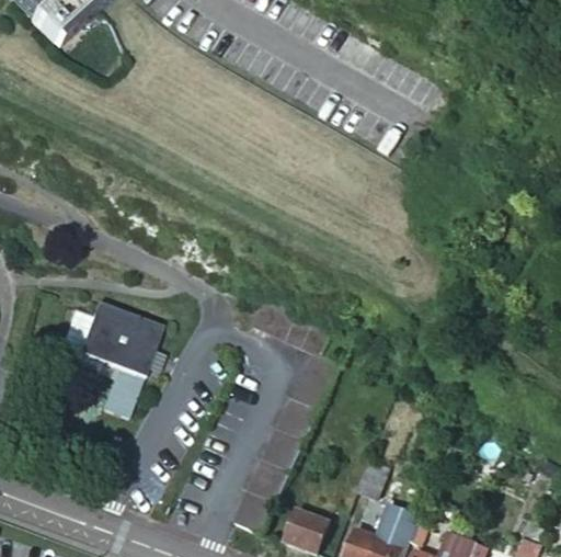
[(22,0),(36,14),(31,19),(58,46),(106,0),(22,0)]
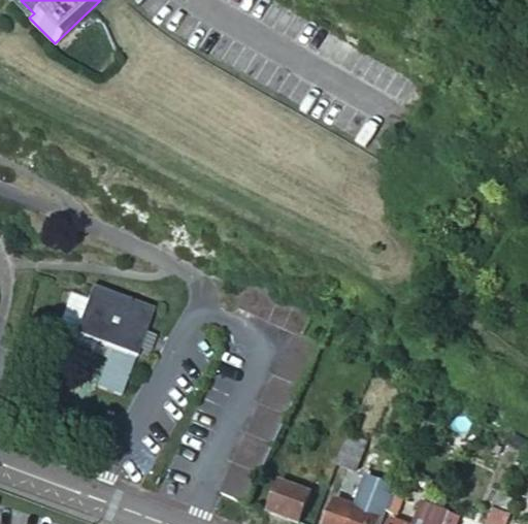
[(248,502),(321,341),(301,332),(314,304),(249,273),(236,300),(294,328),(221,490),(248,502)]
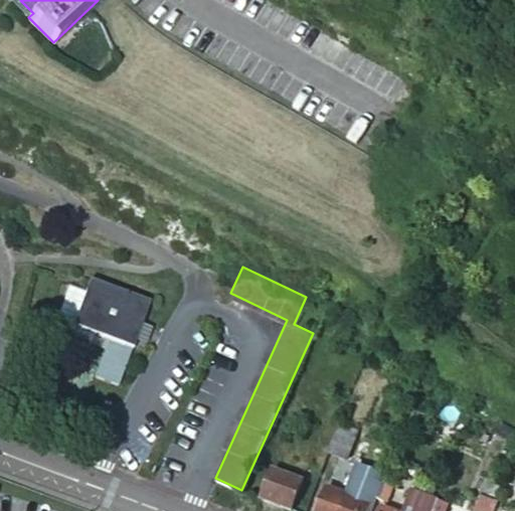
[(90,347),(95,330),(110,336),(96,372),(120,381),(136,337),(142,321),(151,298),(91,275),(87,285),(70,279),(50,332),(90,347)]
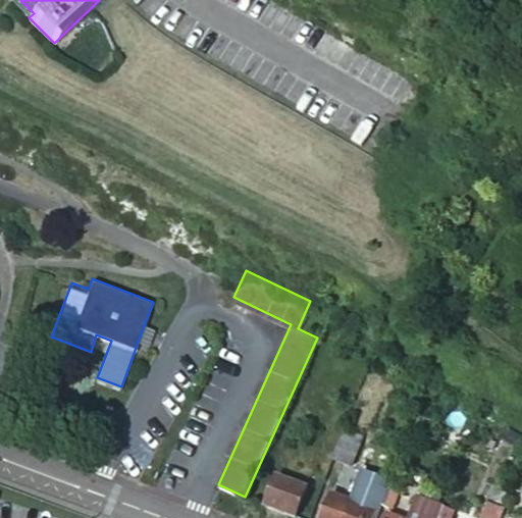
[(34,314),(27,311),(22,321),(31,324),(34,314)]
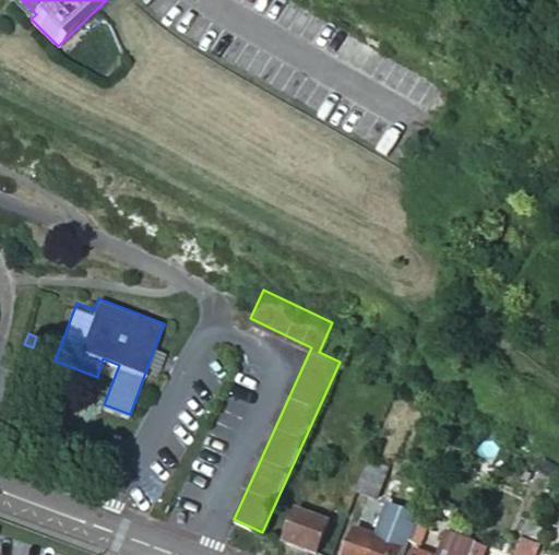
[(164,352),(154,349),(147,366),(157,369),(164,352)]
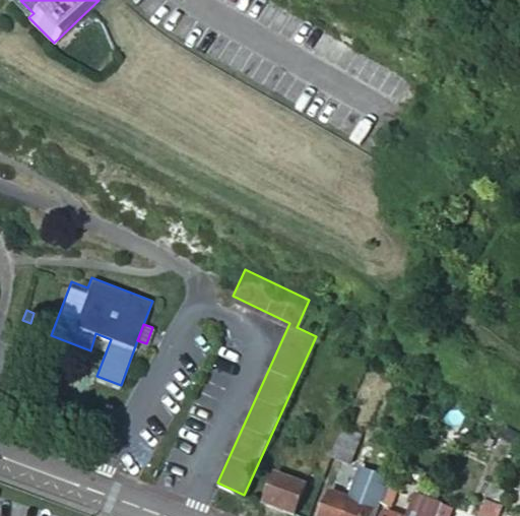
[(342,424),(331,453),(349,460),(361,430),(342,424)]
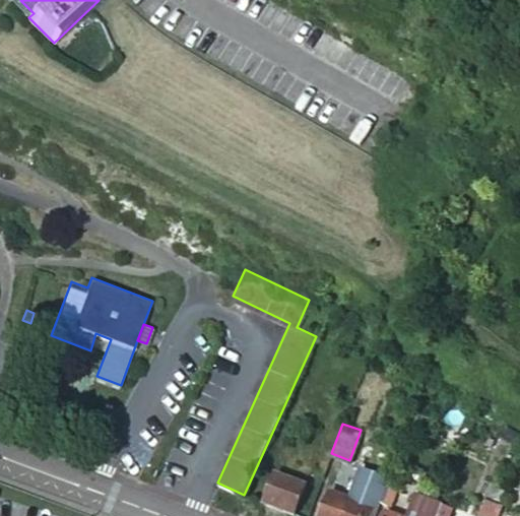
[(519,444),(519,430),(504,424),(499,435),(519,444)]
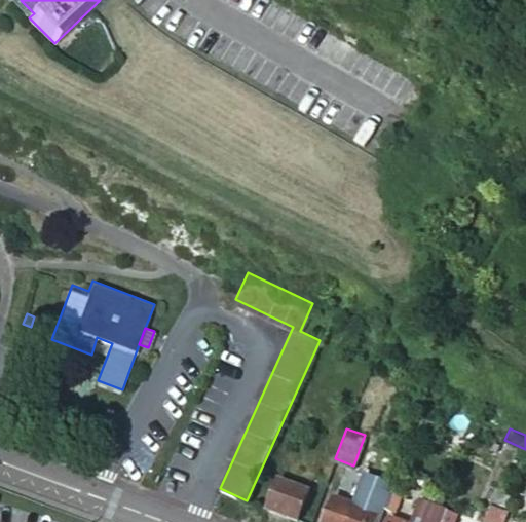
[(322,521),(377,521),(383,506),(389,489),(392,479),(365,469),(353,501),(333,494),(322,521)]
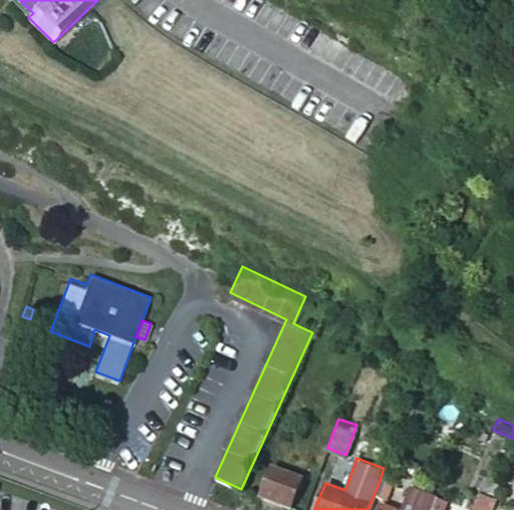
[(272,465),(260,496),(291,507),(302,476),(272,465)]
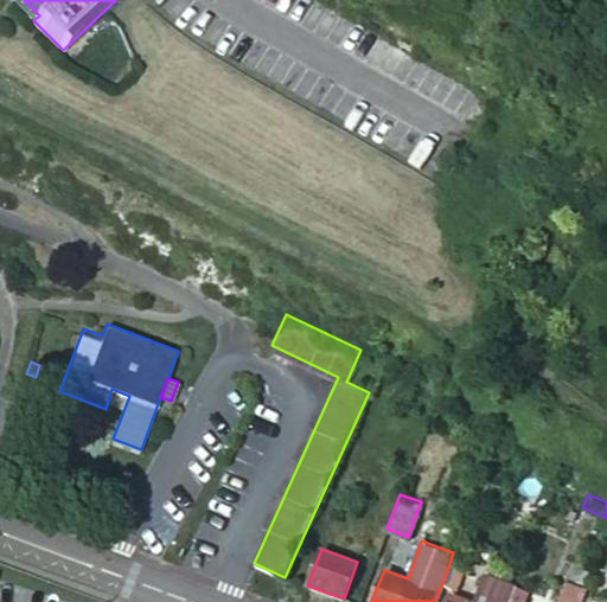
[(567,601),(580,601),(594,565),(573,558),(558,599),(567,601)]
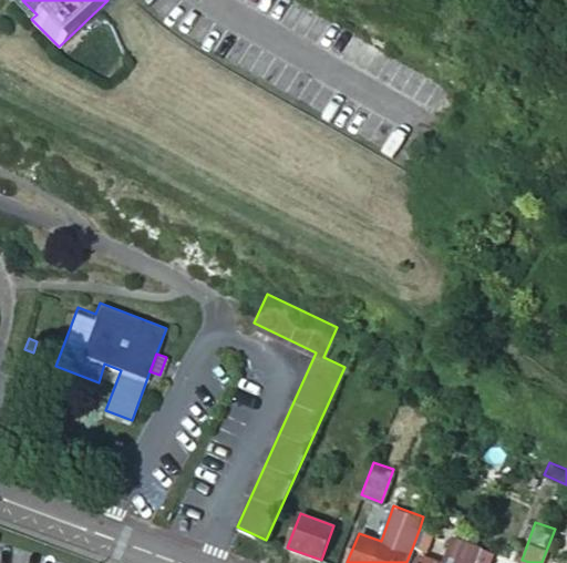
[(420,528),(413,545),(419,546),(425,530),(420,528)]
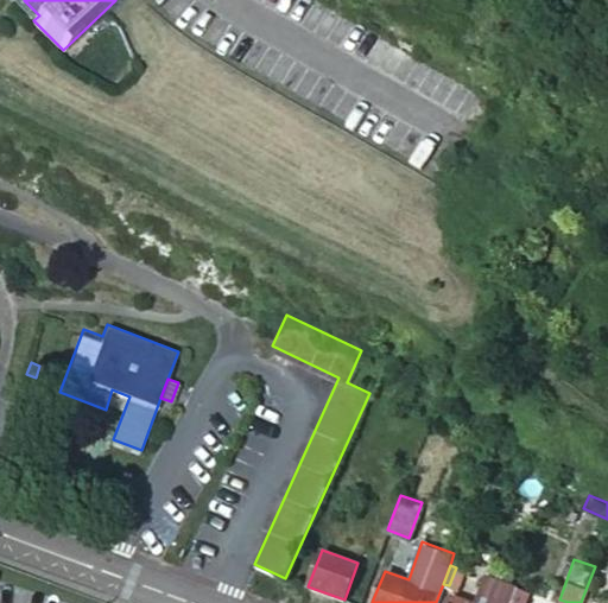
[(456,567),(449,585),(464,591),(470,572),(456,567)]
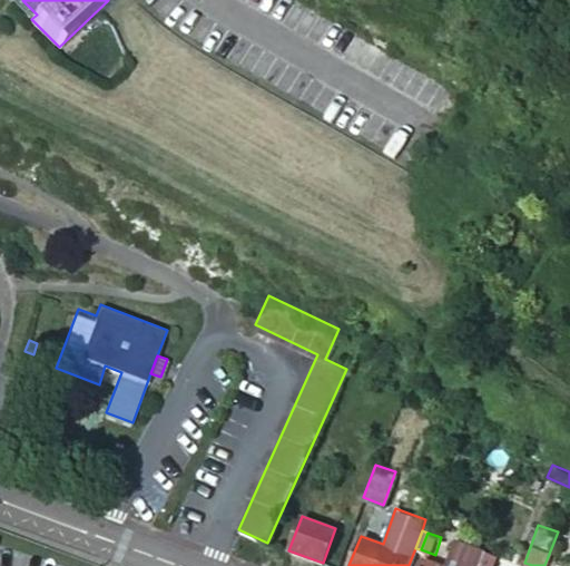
[(419,565),(477,565),(482,553),(483,549),(454,538),(444,565),(442,565),(422,558),(419,565)]
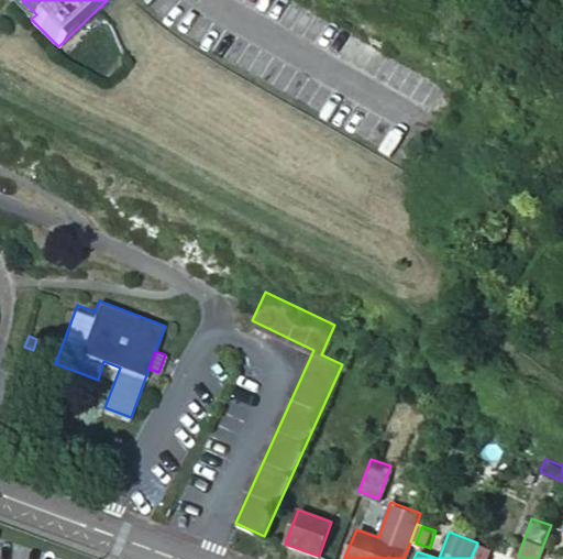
[(476,546),(471,558),(484,558),(488,549),(476,546)]
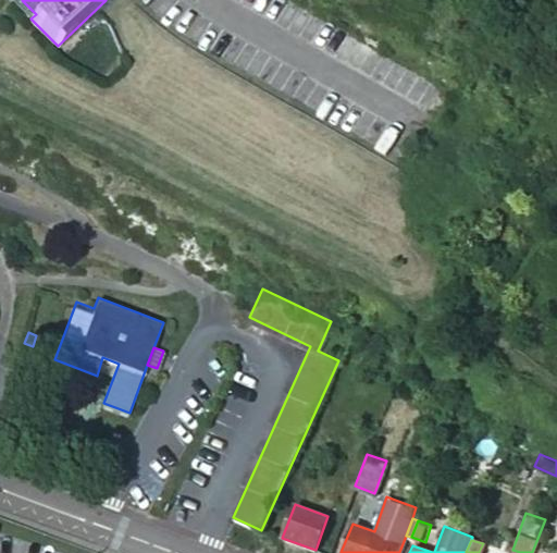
All buildings are outlined.
